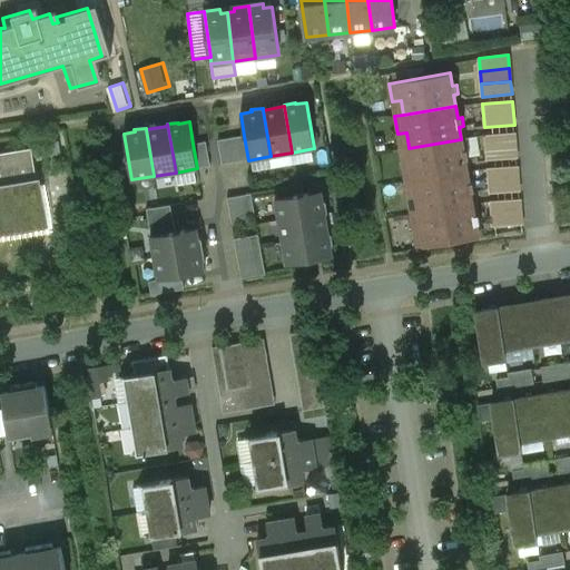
[(514,134),(484,136),(487,160),(517,158),(514,134)]
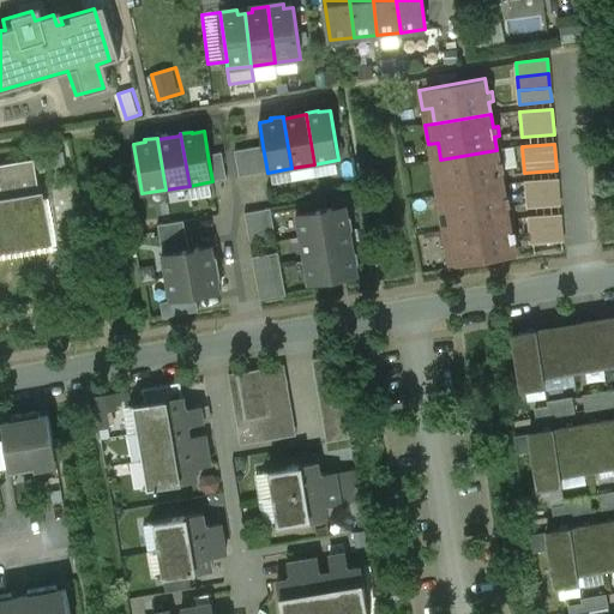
[(263,146),(250,149),(254,175),(268,173),(263,146)]
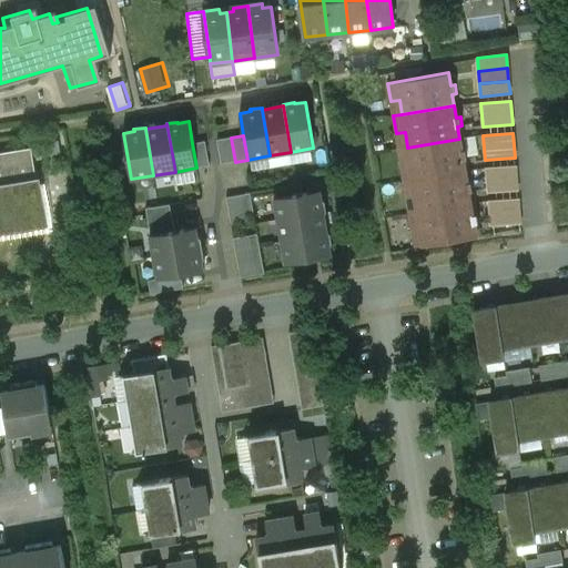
[(231,138),(217,140),(221,164),(235,162),(231,138)]
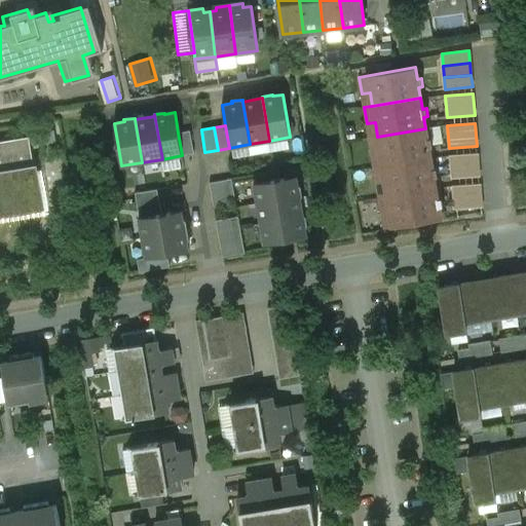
[(425,128),(377,137),(377,136),(369,137),(372,154),(380,152),(382,166),(430,158),(428,147),(433,147),(431,139),(427,139),(425,128)]
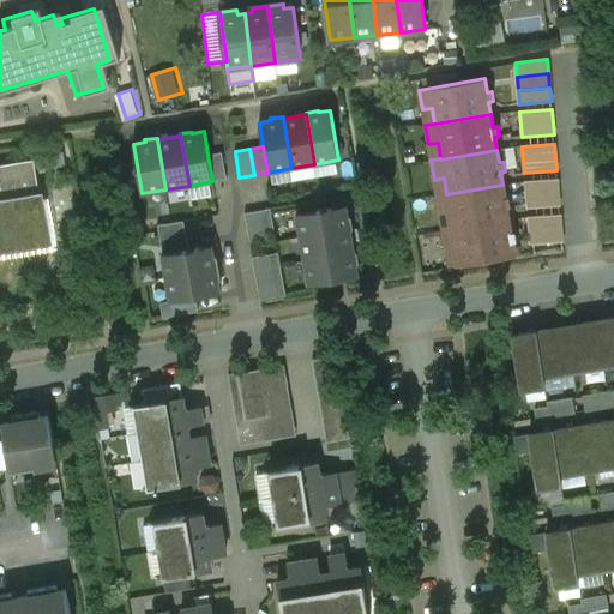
[(222,152),(208,155),(212,181),(227,179),(222,152)]
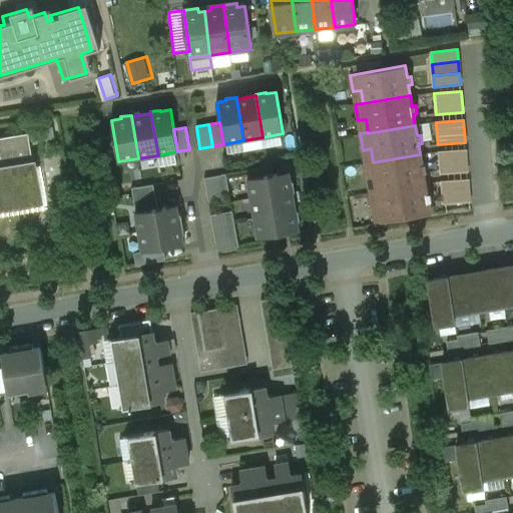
[(0,199),(1,198),(6,200),(9,198),(13,201),(18,204),(24,205),(30,204),(36,201),(37,194),(34,190),(38,187),(39,181),(38,175),(35,171),(33,163),(27,164),(26,158),(32,157),(28,134),(0,138),(0,199)]
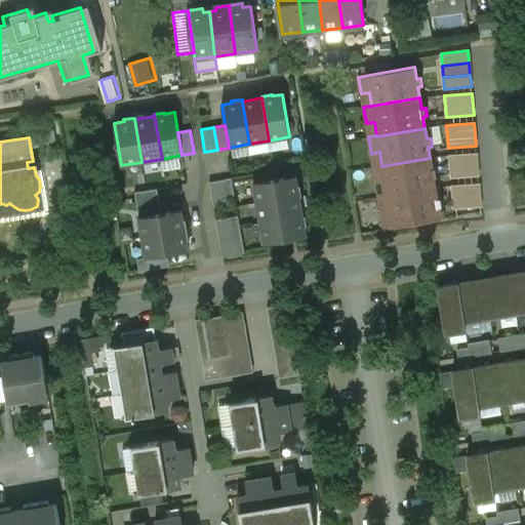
[(477,153),(449,155),(451,178),(478,176),(477,153)]
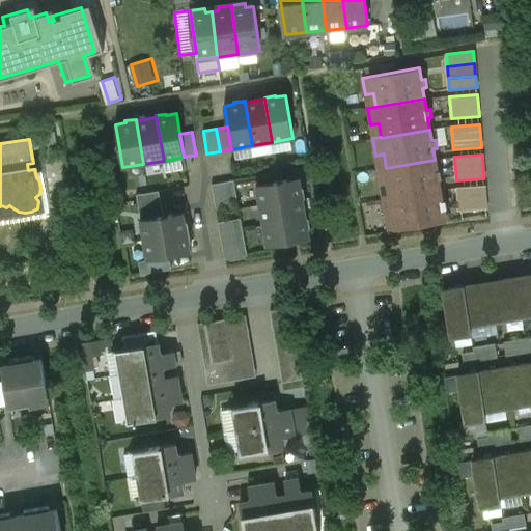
[(435,160),(386,168),(378,169),(381,186),(389,185),(391,198),(440,190),(438,179),(442,178),(441,170),(437,171),(435,160)]
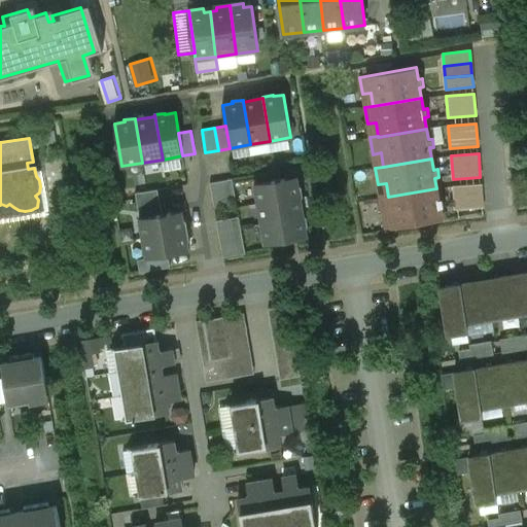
[(0,222),(50,215),(42,170),(38,170),(37,165),(34,165),(33,162),(27,163),(28,169),(34,168),(36,176),(39,180),(40,186),(39,192),(35,196),(38,200),(37,207),(31,210),(25,211),(19,210),(13,207),(9,204),(6,206),(1,204),(0,205),(0,222)]
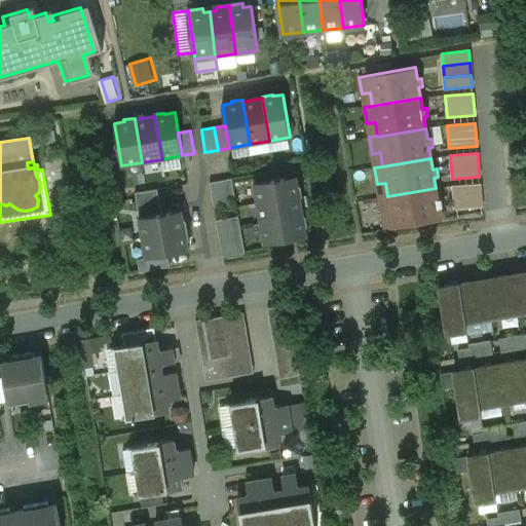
[(297,176),(254,183),(258,203),(300,196),(302,196),(300,186),(299,186),(297,176)]
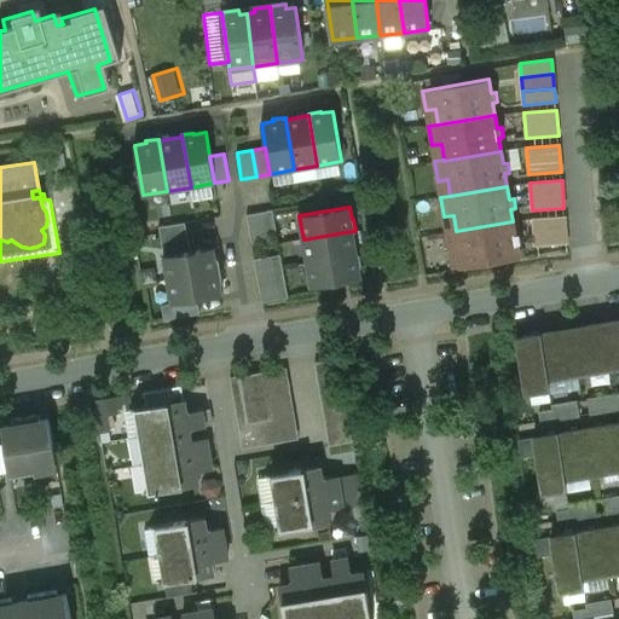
[(273,210),(247,215),(249,230),(276,225),(273,210)]
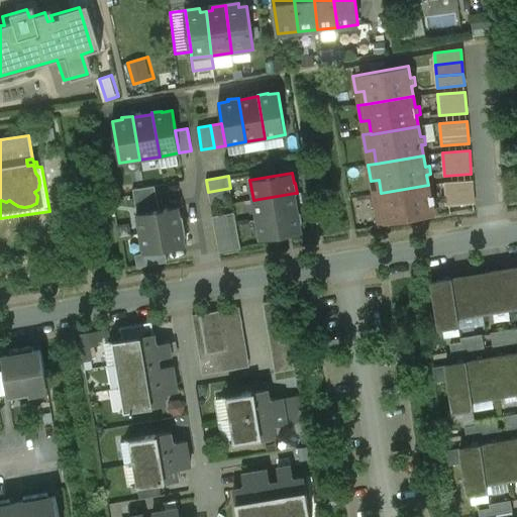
[(472,181),(444,183),(446,205),(474,203),(472,181)]
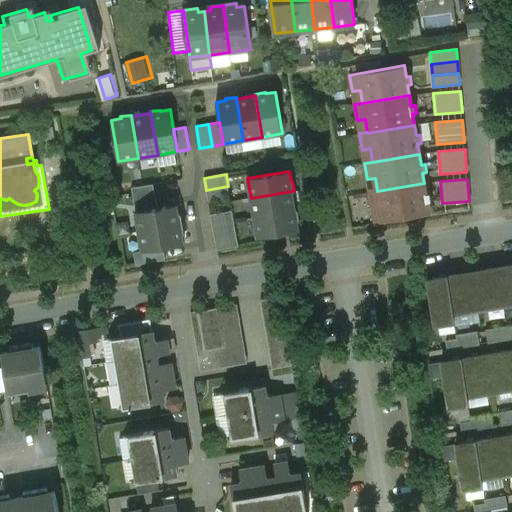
[(424,183),(377,191),(369,192),(372,208),(380,207),(382,222),(429,213),(427,202),(431,201),(430,193),(426,194),(424,183)]
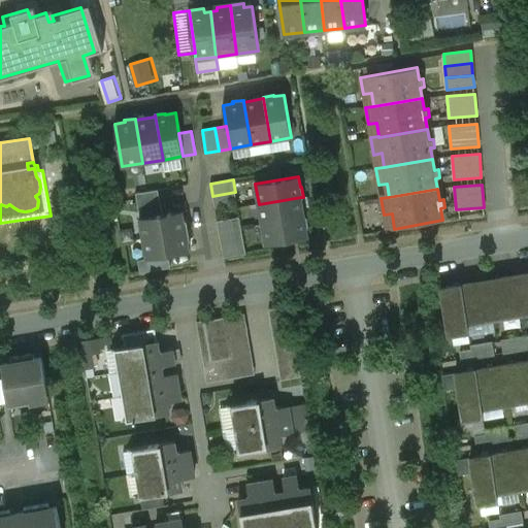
[(158,190),(135,194),(137,206),(160,202),(158,190)]
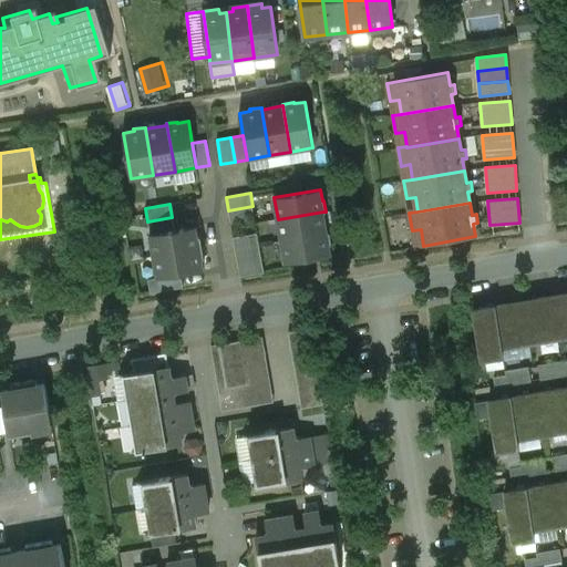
[(253,206),(228,210),(230,224),(255,219),(253,206)]
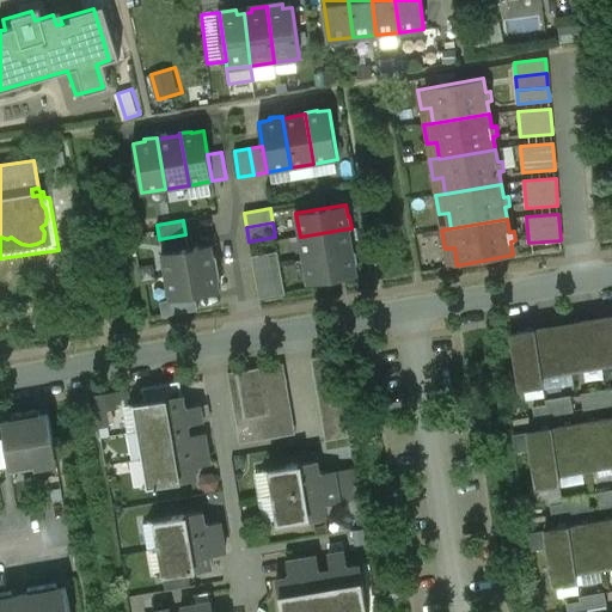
[(349,228),(300,237),(304,261),(353,252),(349,228)]
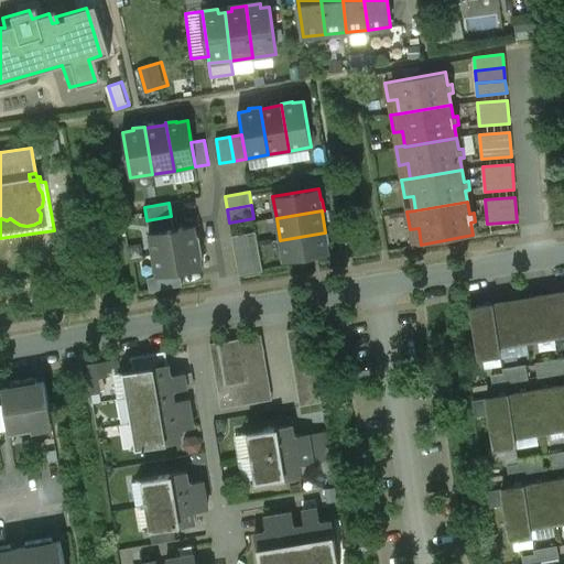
[(171,216),(147,220),(150,234),(173,229),(171,216)]
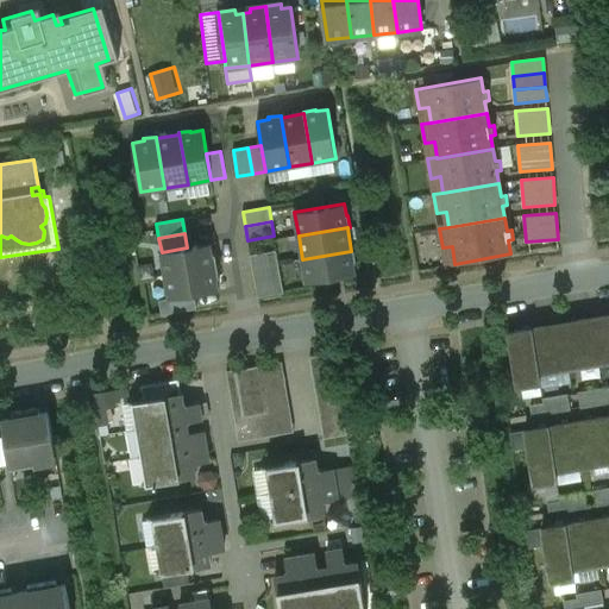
[(162,252),(161,252),(165,275),(217,267),(214,255),(213,255),(211,244),(187,248),(162,252)]
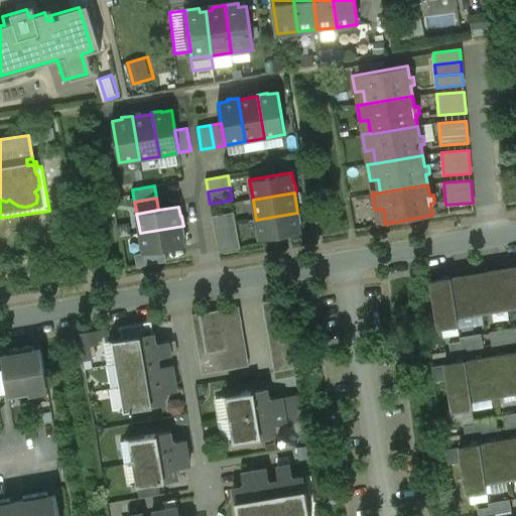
[(297,213),(256,220),(259,239),(301,232),(300,222),(301,222),(299,212),(297,213)]
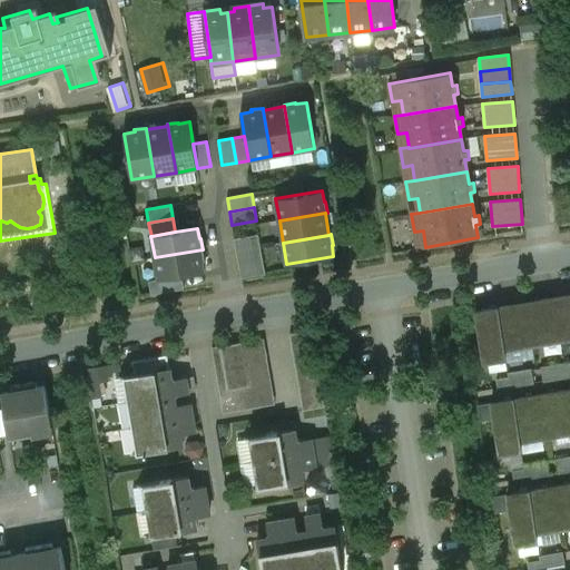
[(258,235),(234,239),(237,253),(261,248),(258,235)]
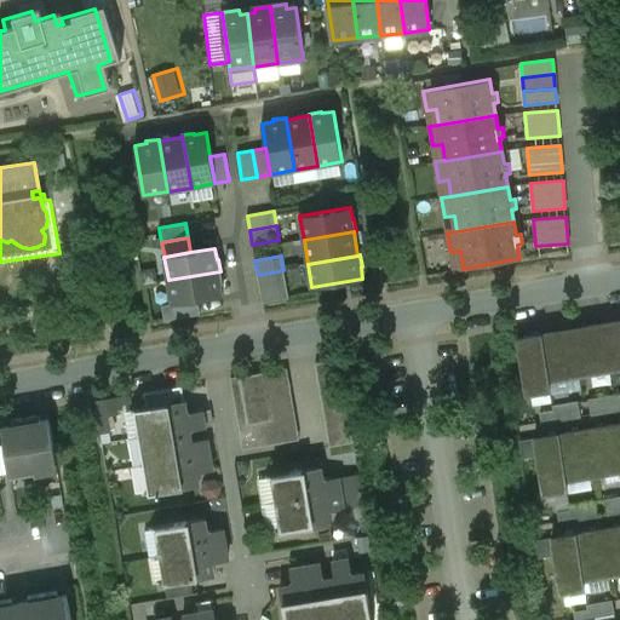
[(283,270),(258,275),(260,290),(287,285),(283,270)]
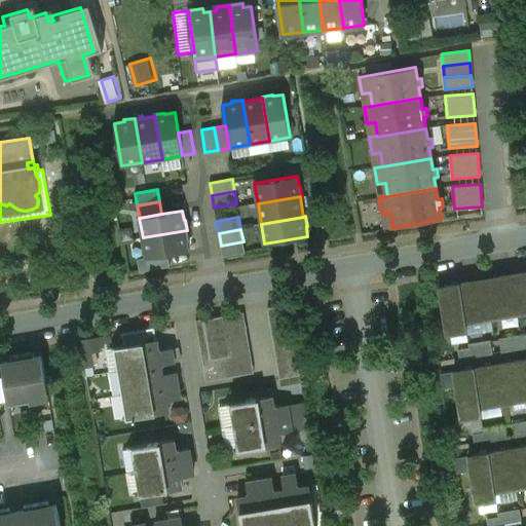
[(187,230),(143,237),(146,258),(147,258),(167,254),(189,251),(187,240),(189,240),(187,230)]
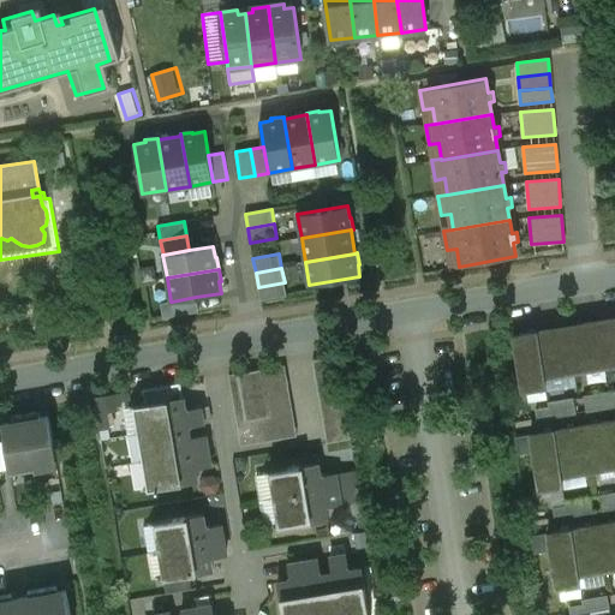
[(285,282),(258,287),(261,300),(286,296),(285,282)]
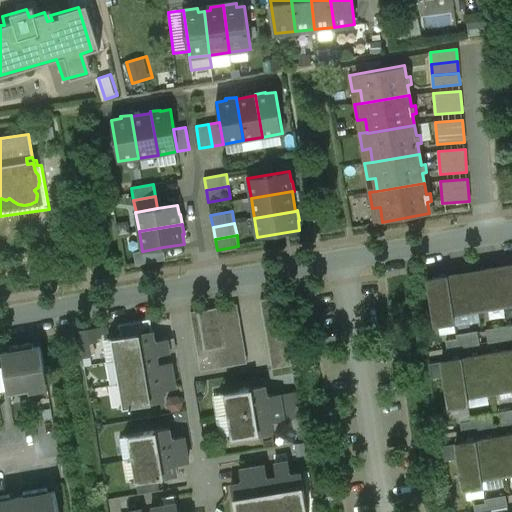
[(163,247),(143,251),(145,263),(166,259),(163,247)]
